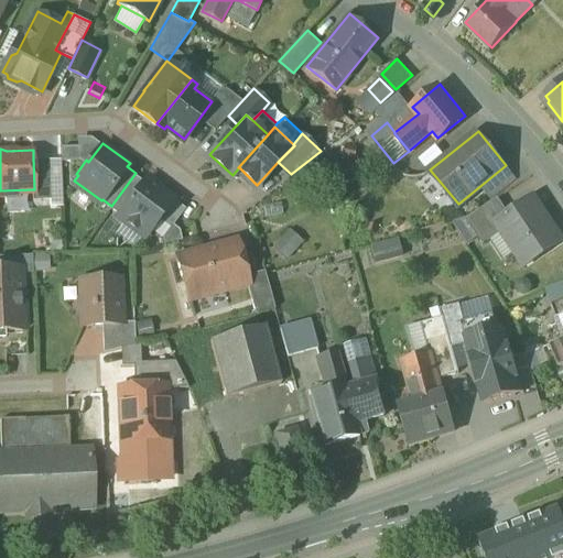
[(49,157),(33,159),(34,189),(33,189),(34,198),(51,197),(49,157)]
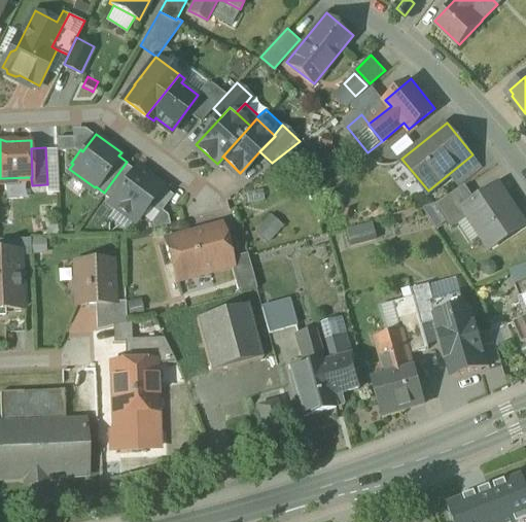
[(127,162),(104,193),(112,199),(111,200),(136,219),(139,214),(141,216),(151,203),(149,202),(163,184),(138,165),(135,168),(127,162)]
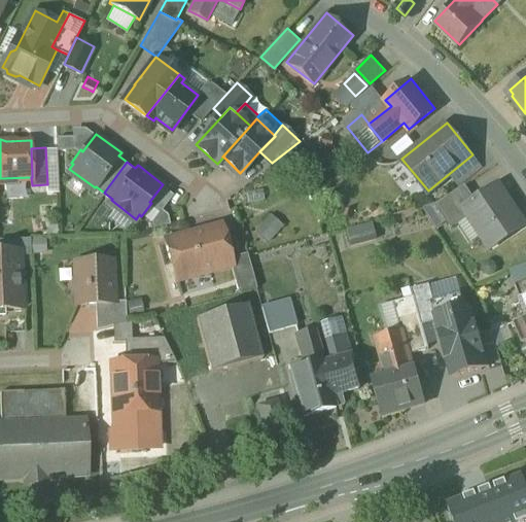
[(466,182),(436,202),(452,227),(470,214),(464,206),(477,198),(466,182)]
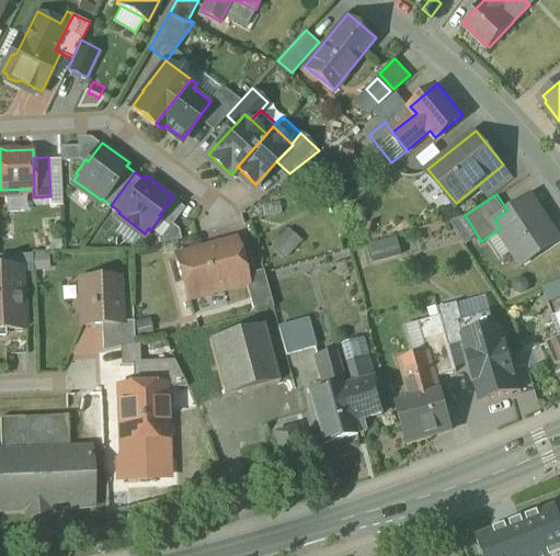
[(532,195),(518,203),(517,208),(513,212),(507,211),(494,219),(501,228),(524,262),(559,239),(559,237),(532,195)]
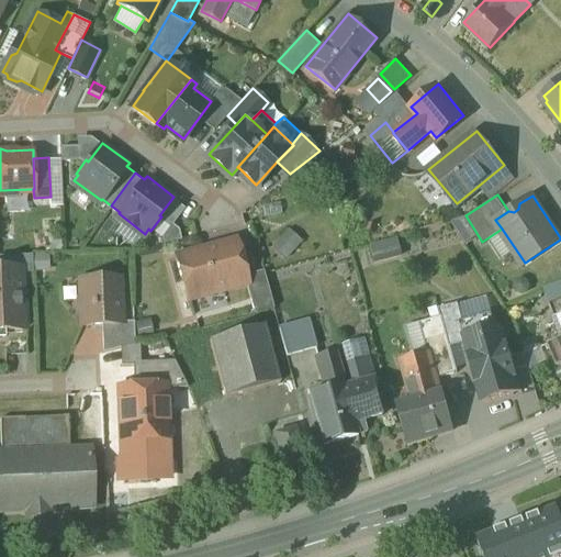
[(288,227),(275,245),(285,254),(299,236),(288,227)]
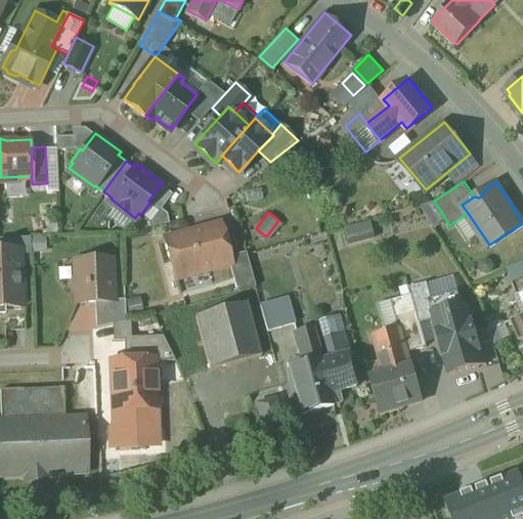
[(346,240),(374,235),(371,219),(344,223),(346,240)]
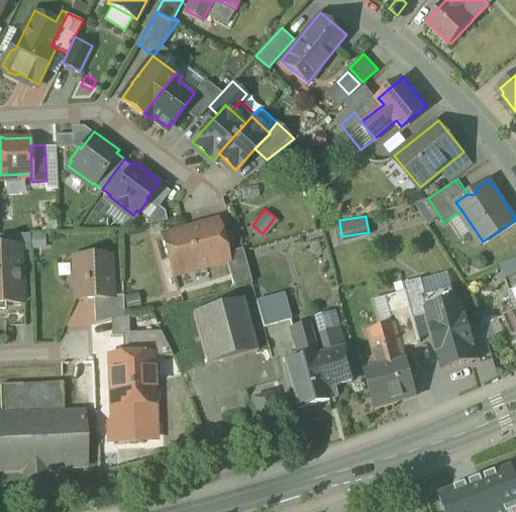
[(218,219),(164,234),(169,253),(173,256),(177,273),(227,259),(228,258),(226,250),(218,219)]
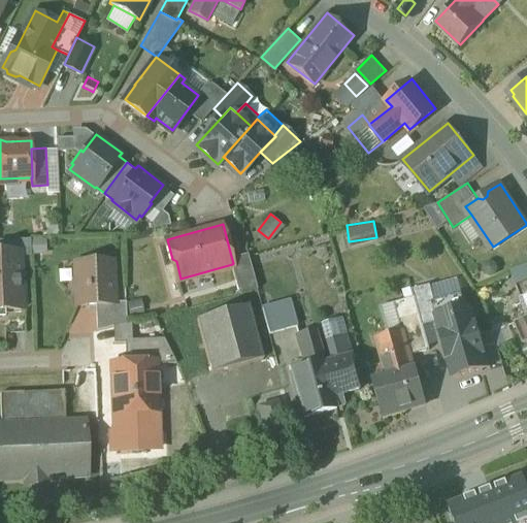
[(31,236),(0,237),(0,250),(20,249),(20,253),(32,253),(31,236)]
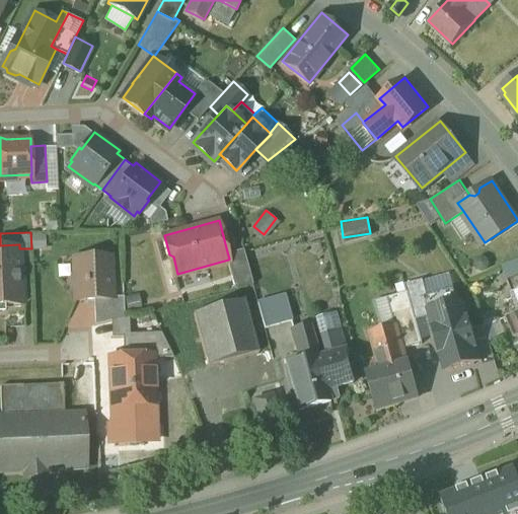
[(0,302),(21,301),(19,248),(19,244),(0,245),(0,302)]
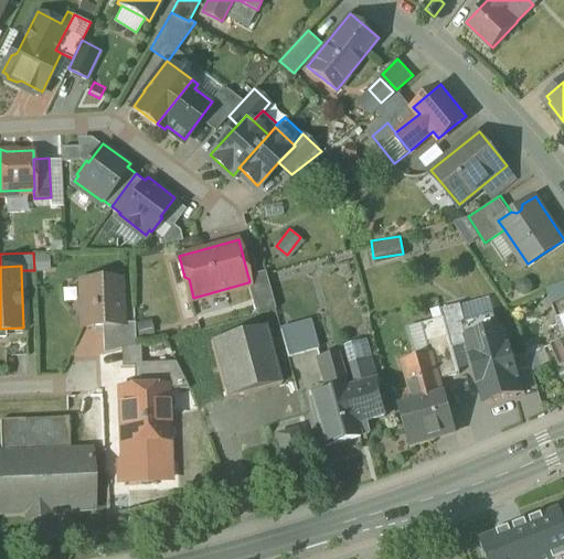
[(266,269),(247,273),(249,281),(248,282),(257,312),(277,307),(266,269)]
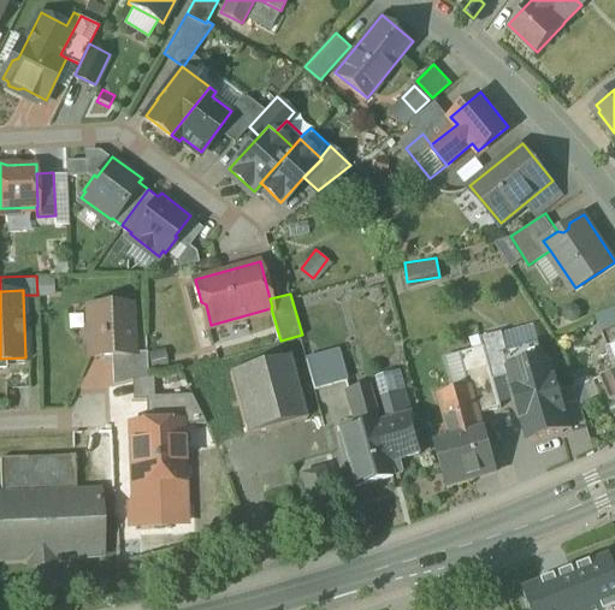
[(131,303),(89,305),(90,324),(82,333),(92,341),(92,353),(113,353),(134,351),(134,350),(131,303)]
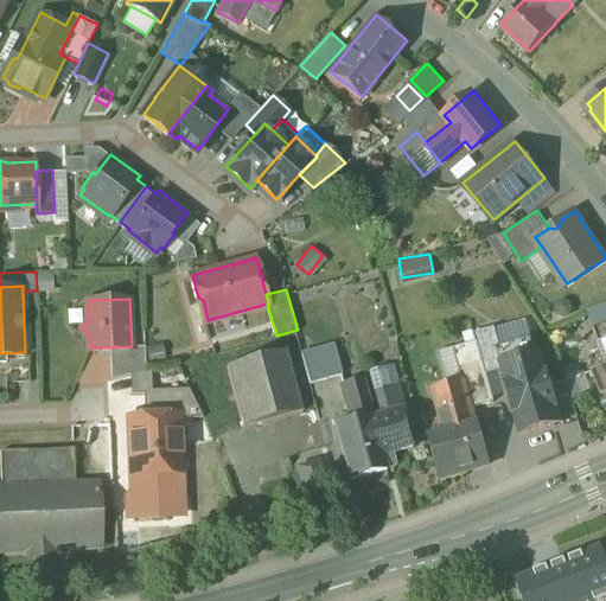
[(605,321),(595,326),(601,339),(605,337),(605,321)]
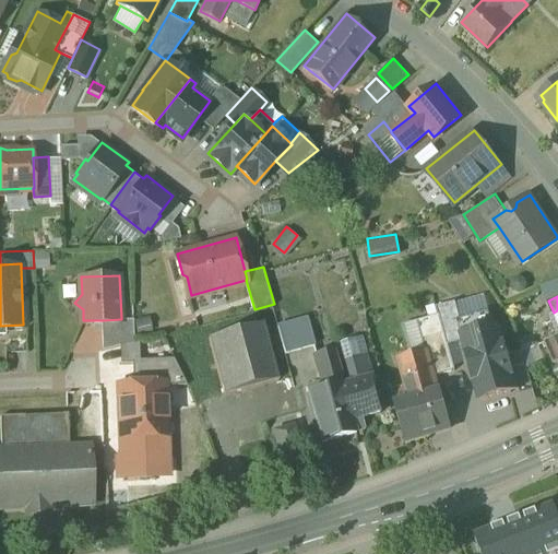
[(308,311),(275,319),(283,350),(316,342),(308,311)]
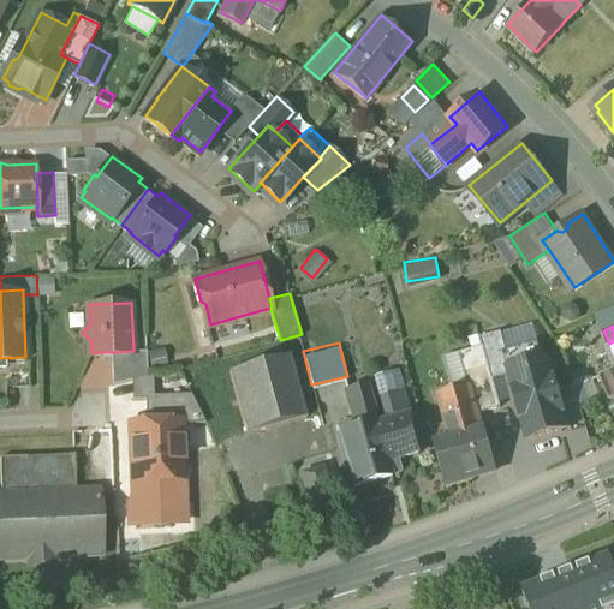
[(133,351),(113,352),(114,382),(149,374),(148,348),(133,350),(133,351)]
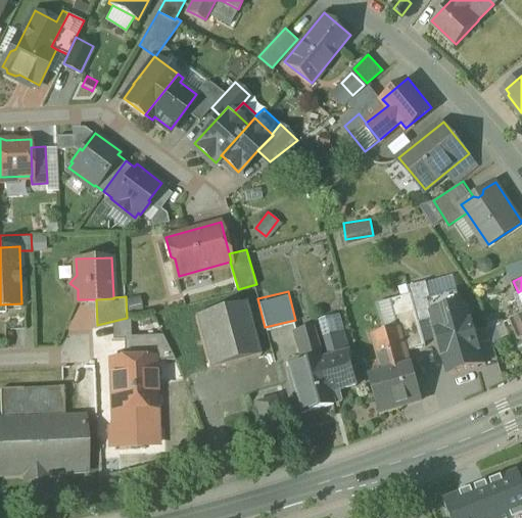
[(467,296),(429,307),(447,371),(484,361),(467,296)]
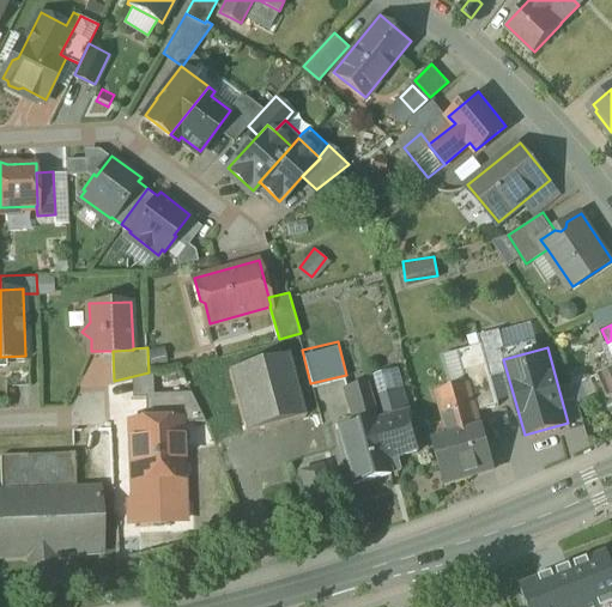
[(290,351),(230,366),(247,430),(307,413),(290,351)]
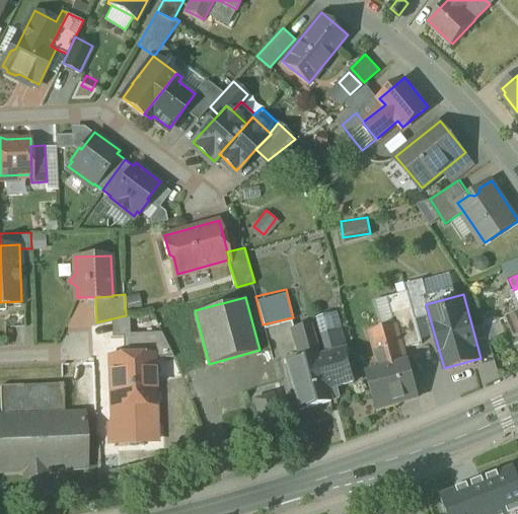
[(517,312),(508,316),(516,335),(517,334),(517,312)]
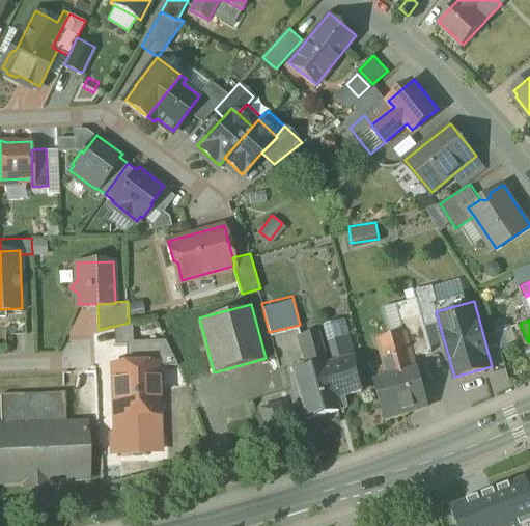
[(340,358),(326,362),(317,330),(300,335),(302,340),(311,366),(294,369),(307,417),(339,408),(338,407),(357,402),(354,391),(363,388),(354,355),(353,355),(340,358)]
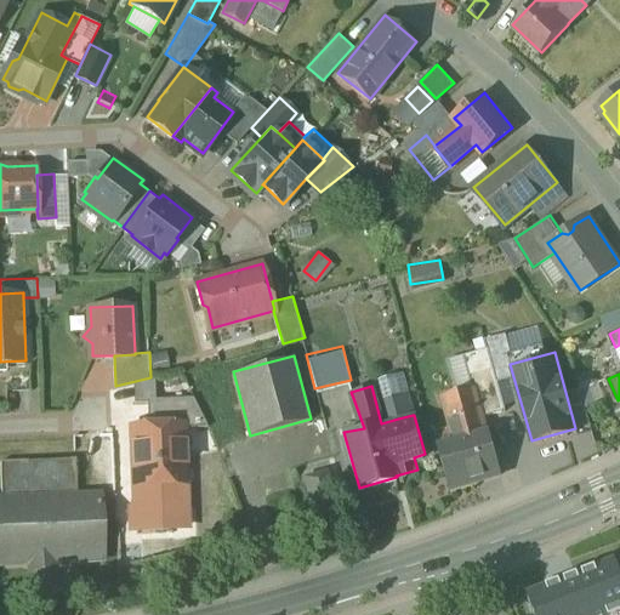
[(476,387),(444,396),(458,442),(442,446),(453,485),(501,472),(490,432),(489,433),(476,387)]
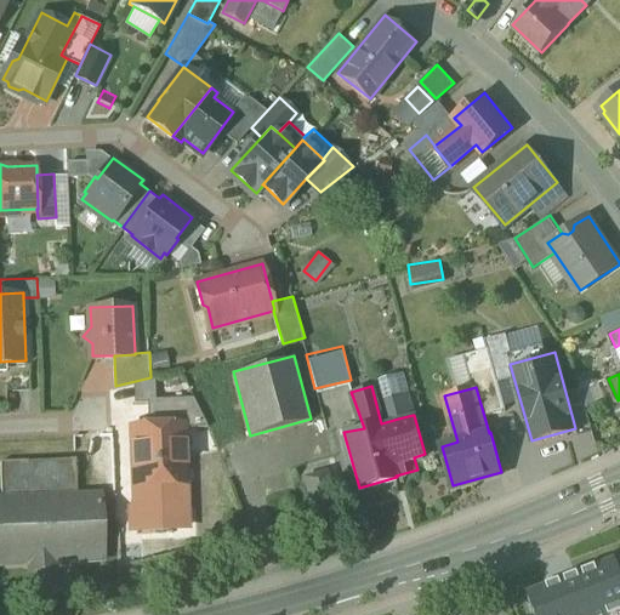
[(405,391),(391,394),(398,419),(413,415),(405,391)]
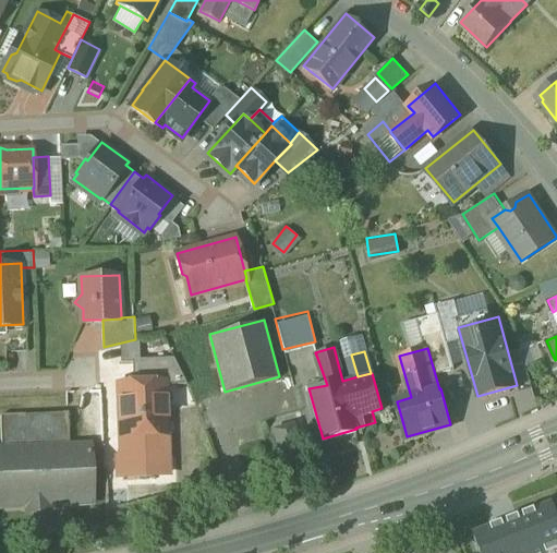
[(174,355),(126,357),(128,382),(165,381),(165,382),(188,381),(174,355)]
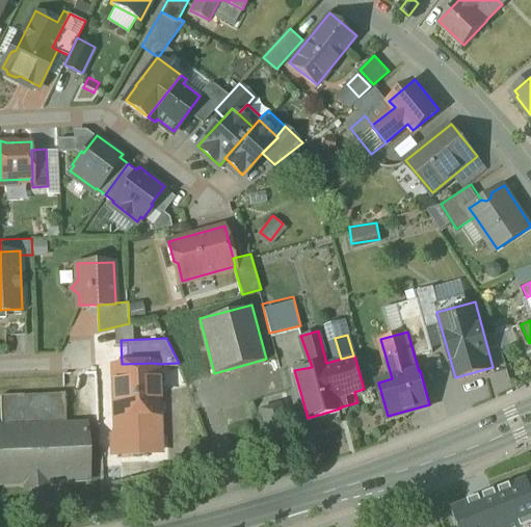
[(302,341),(291,345),(296,364),(292,365),(294,370),(312,367),(302,341)]
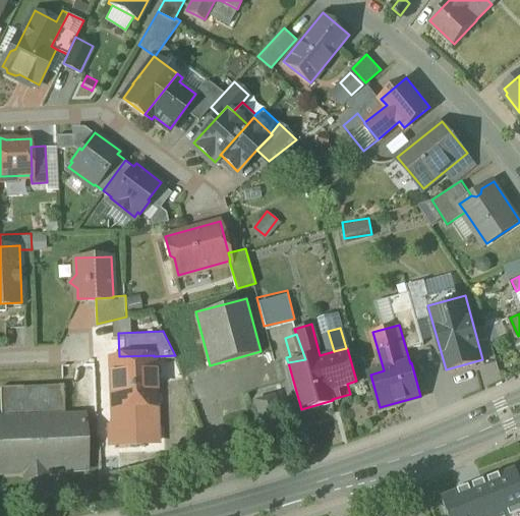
[(119,356),(112,357),(114,405),(156,403),(154,356),(154,355),(119,356)]
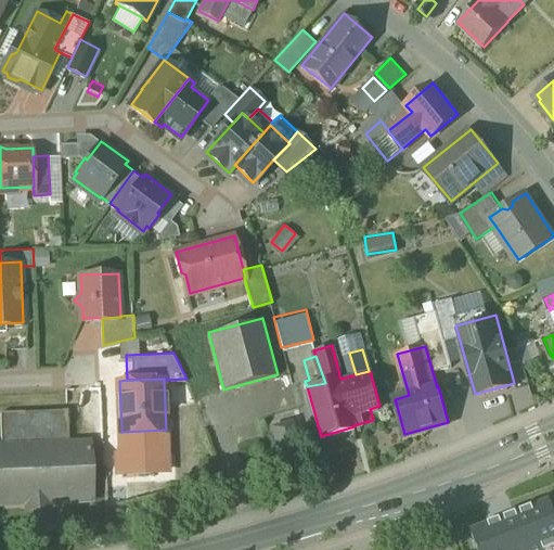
[(68,408),(1,410),(2,445),(69,443),(68,408)]
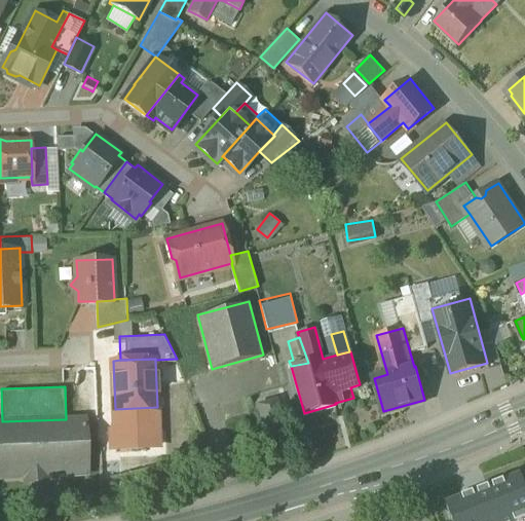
[(277,398),(258,403),(264,424),(284,419),(277,398)]
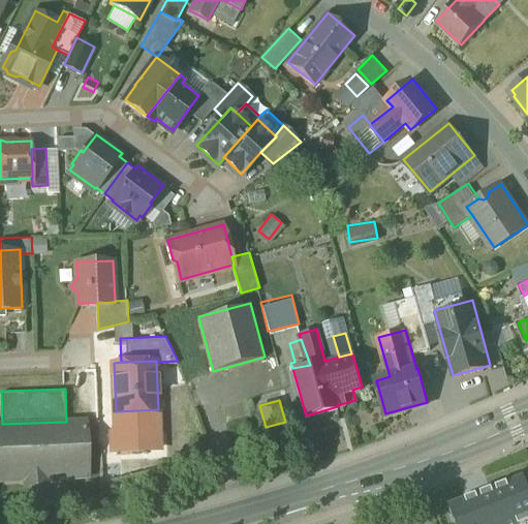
[(66,422),(23,424),(25,476),(89,473),(87,421),(66,422)]
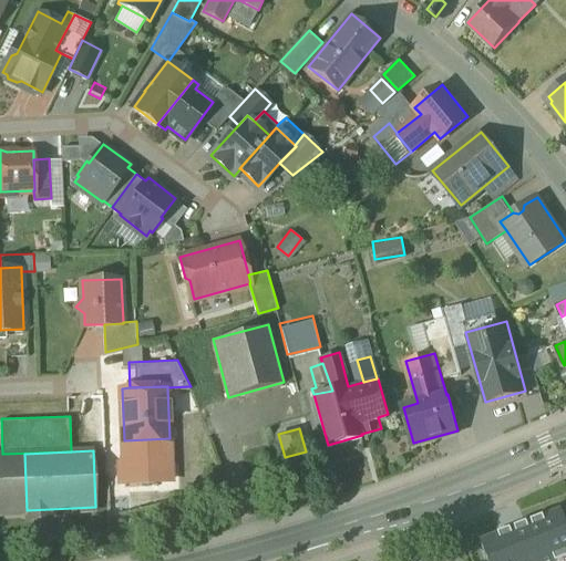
[(2,454),(0,454),(0,510),(27,510),(24,454),(2,454)]
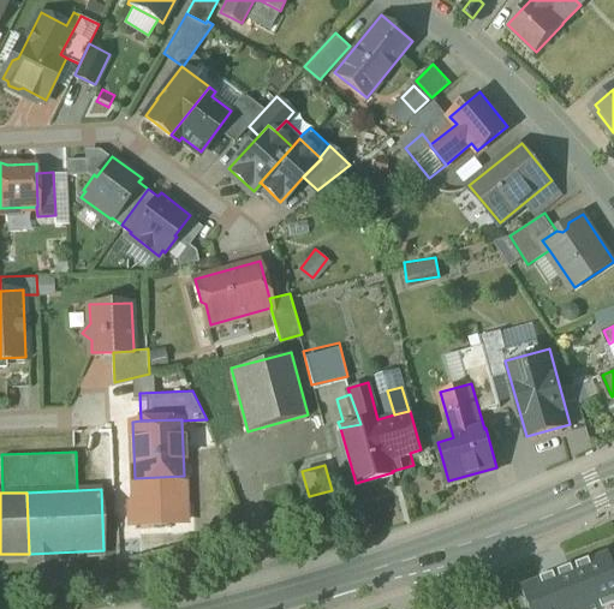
[(613,545),(612,541),(505,580),(514,608),(613,608),(613,545)]
